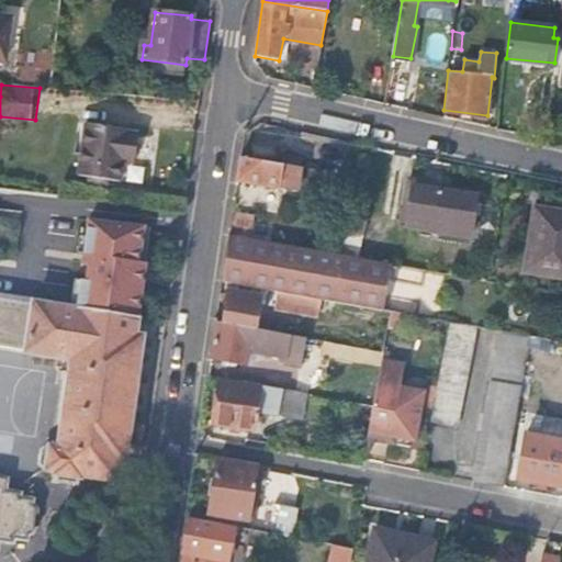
[(141,157),(144,128),(130,127),(131,123),(89,120),(85,173),(128,178),(131,157),(141,157)]
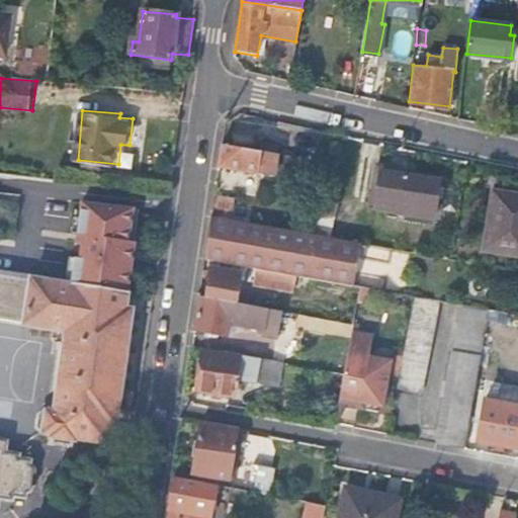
[(223,146),(220,167),(287,179),(286,183),(292,184),(295,158),(277,155),(278,147),(263,145),(261,152),(223,146)]
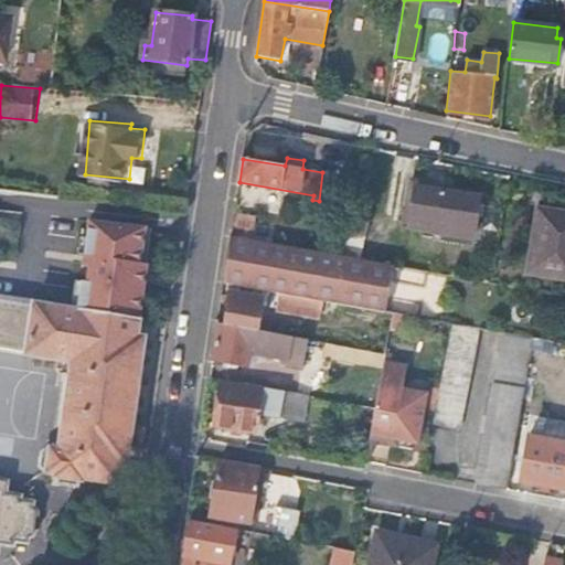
[(402,227),(469,240),(477,200),(409,188),(402,227)]
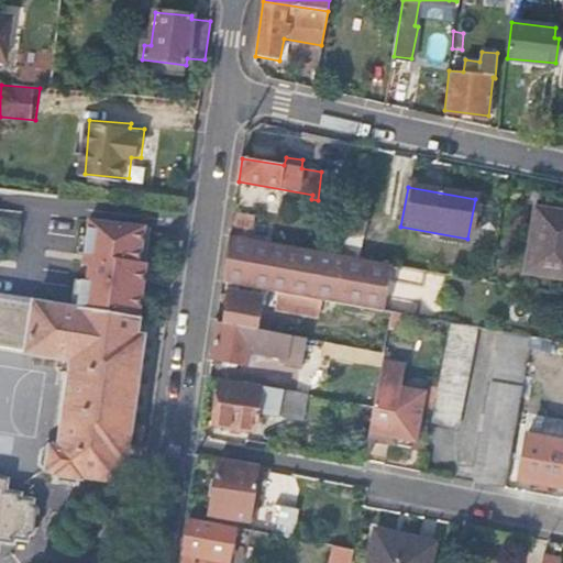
[(370,210),(339,205),(334,230),(363,235),(365,235),(370,210)]
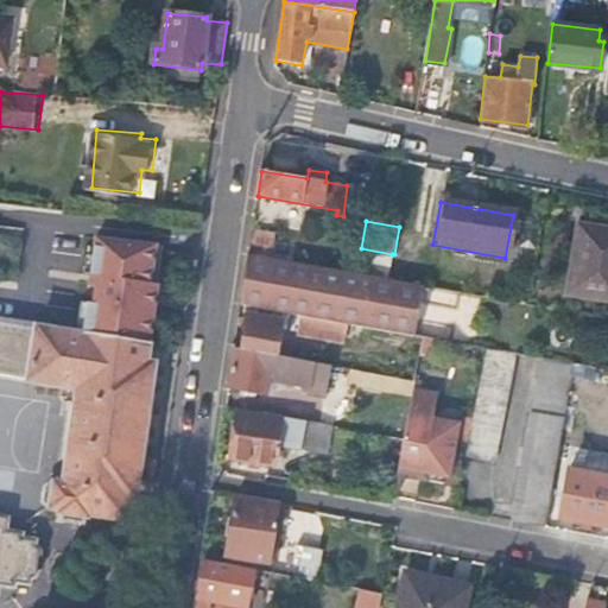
[(565,290),(607,296),(607,227),(576,222),(565,290)]
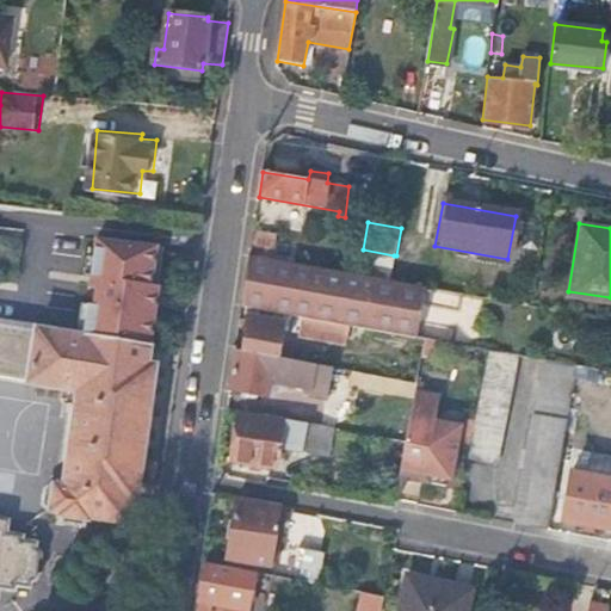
[(394,255),(363,250),(358,276),(389,282),(394,255)]
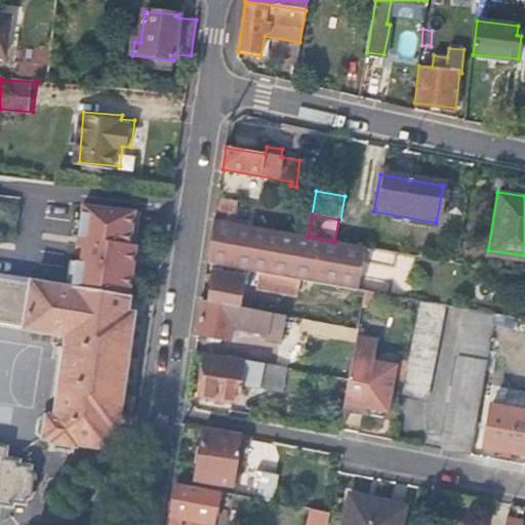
[(215,220),(208,265),(258,274),(299,281),(356,290),(360,291),(367,248),(365,248),(334,242),(308,237),(215,220)]
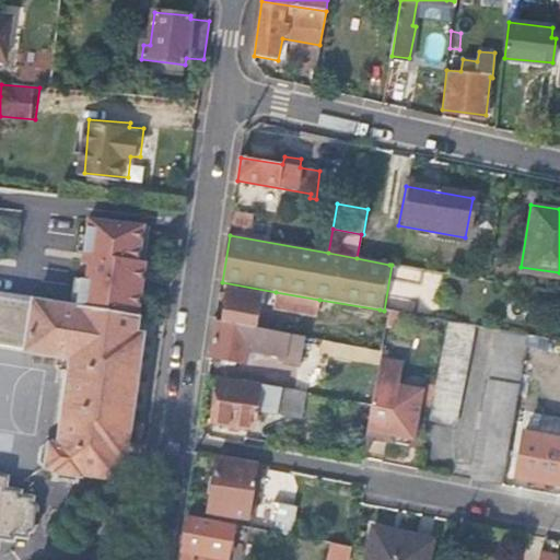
[(139,315),(142,298),(76,287),(71,304),(139,315)]
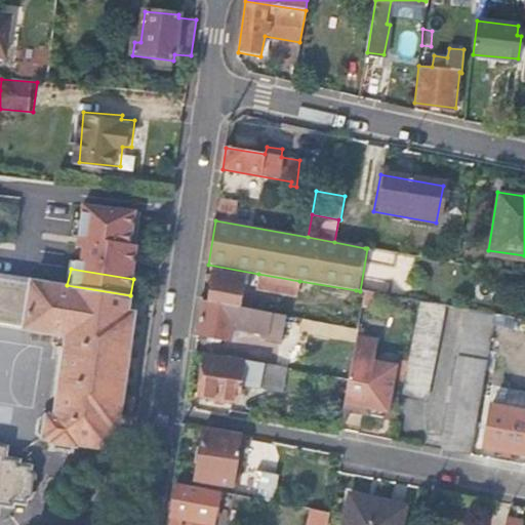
[(213,272),(208,301),(240,308),(244,278),(213,272)]
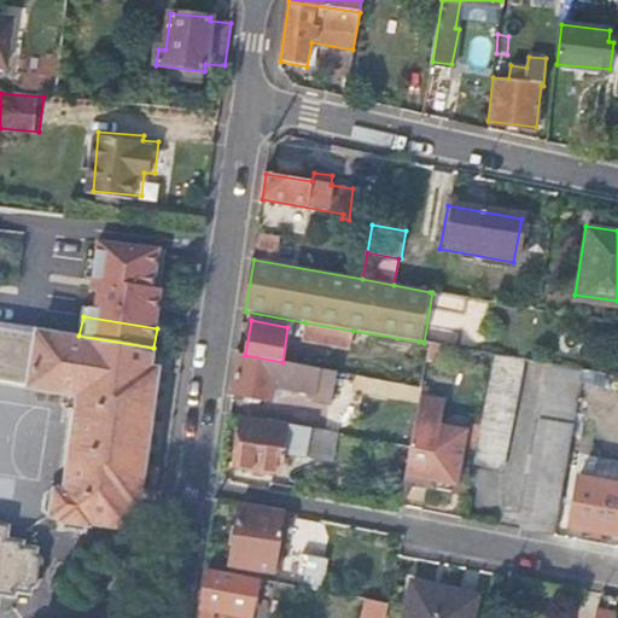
[(150,368),(153,348),(79,336),(0,322),(0,382),(82,396),(68,493),(56,491),(47,496),(46,509),(51,516),(64,518),(63,522),(88,525),(89,522),(127,529),(130,506),(138,506),(157,371),(150,368)]
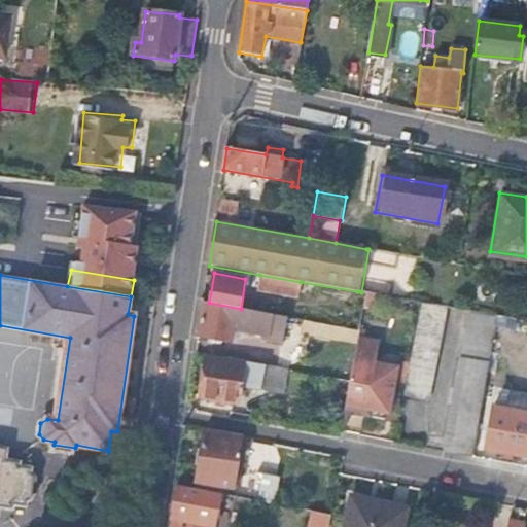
[(301,282),(259,275),(257,285),(299,292),(301,282)]
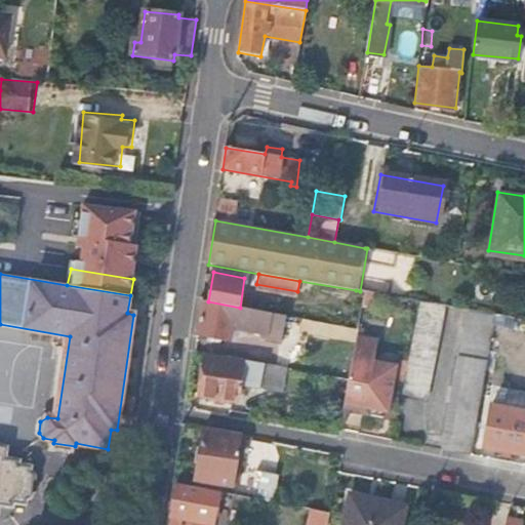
[(156,299),(159,283),(133,279),(130,295),(156,299)]
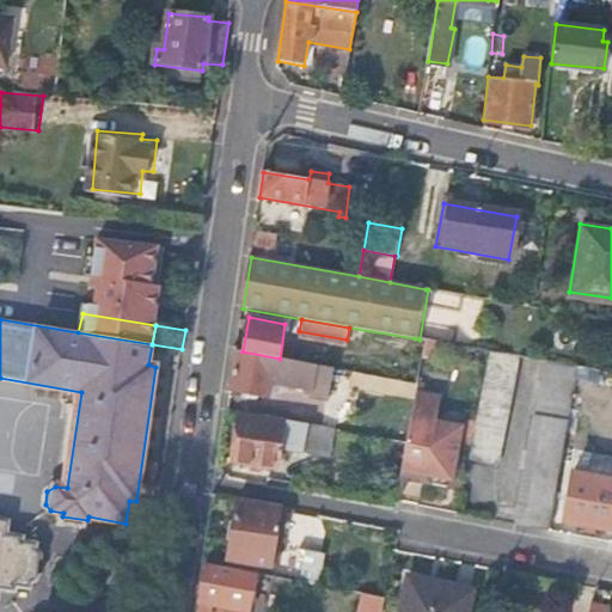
[(485,352),(424,341),(422,356),(483,367),(485,352)]
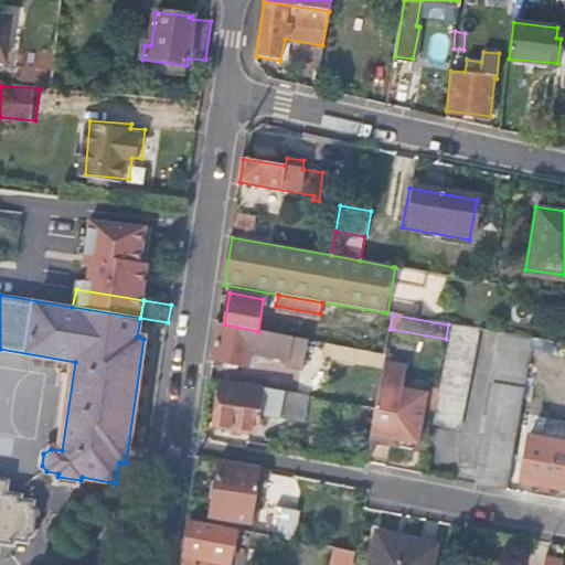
[(224,324),(219,323),(212,361),(247,368),(249,355),(286,362),(286,368),(301,370),(307,340),(258,331),(224,324)]
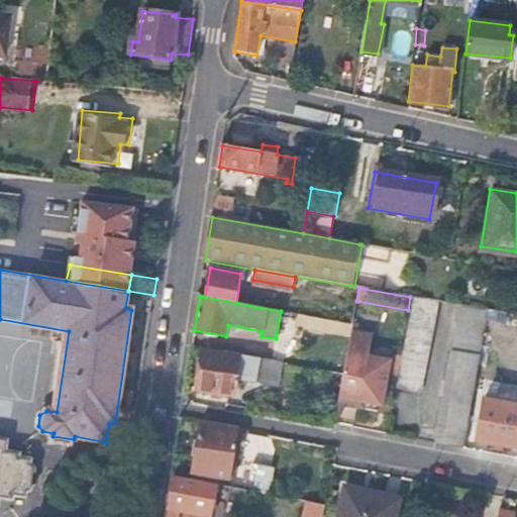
[(434,302),(410,297),(408,310),(394,390),(419,395),(434,302)]
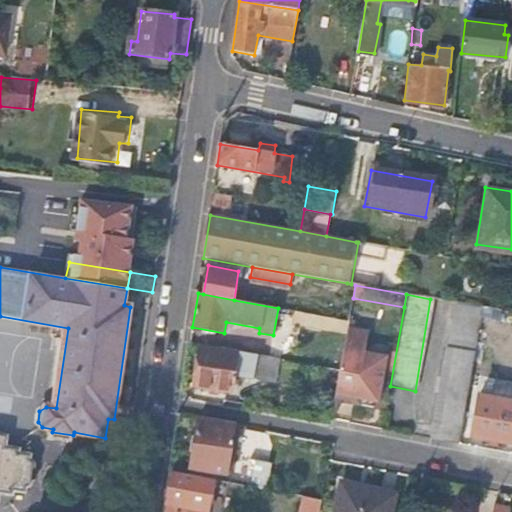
[(453,303),(430,438),(459,444),(479,318),(480,308),(453,303)]
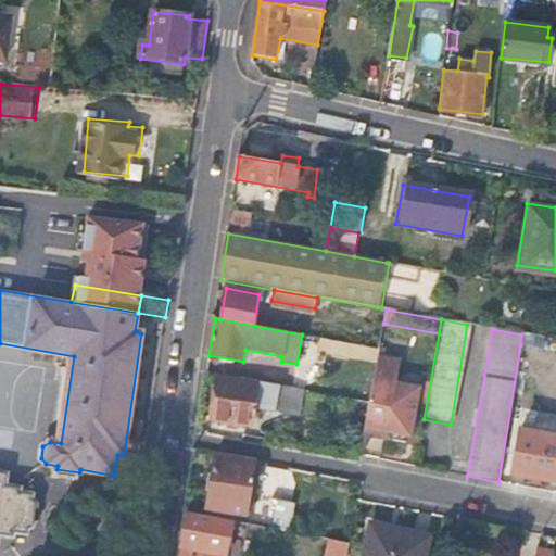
[(555,351),(555,340),(521,335),(520,345),(555,351)]
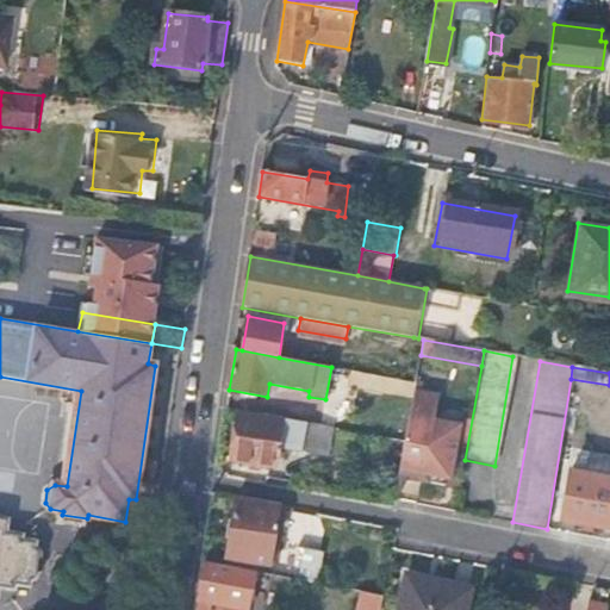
[(437,396),(414,392),(411,402),(409,421),(404,440),(399,468),(448,478),(459,424),(434,421),(437,396)]
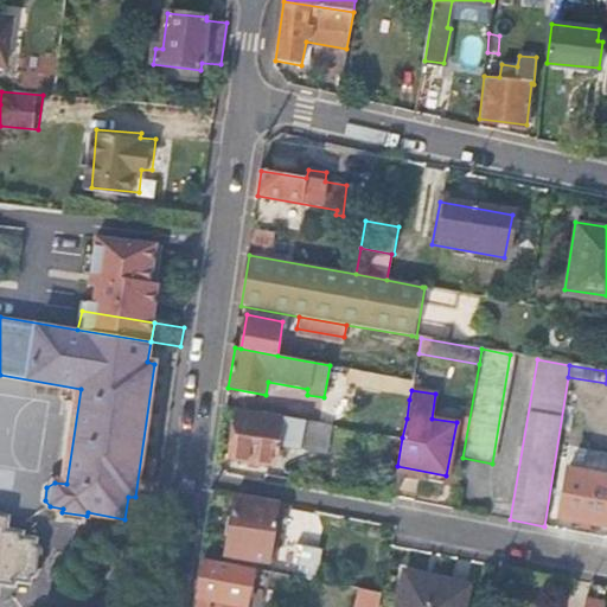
[(407,419),(409,400),(401,398),(397,415),(407,419)]
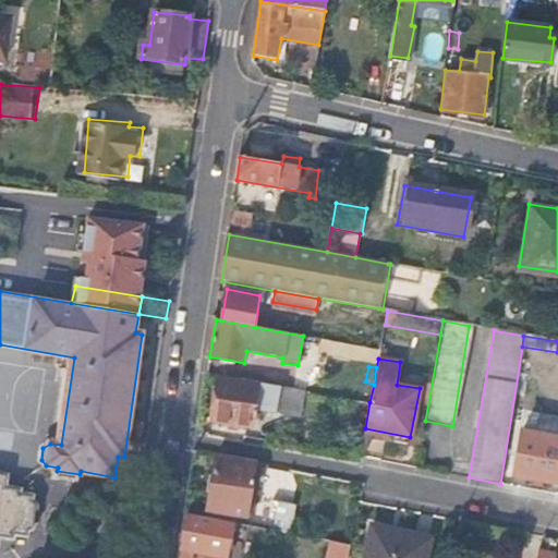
[(303,390),(256,381),(256,386),(217,379),(210,420),(252,427),(255,405),(277,409),(277,413),(298,416),(303,390)]
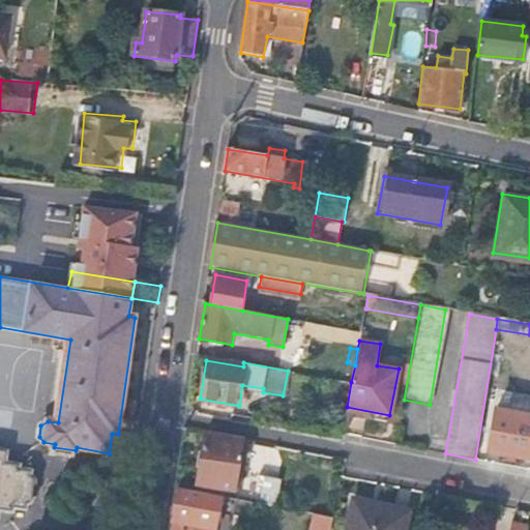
[(337,407),(347,409),(347,407),(351,382),(343,381),(337,407)]
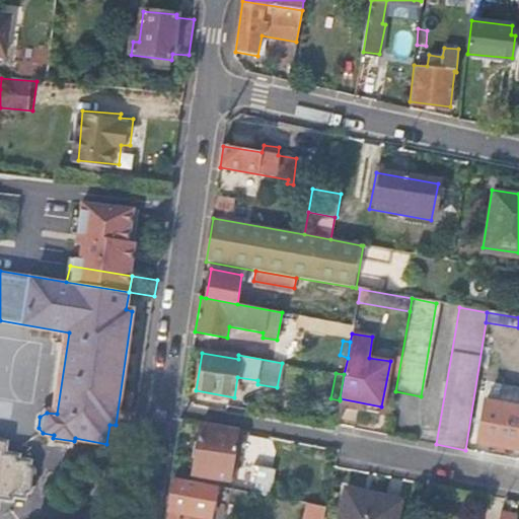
[(518,405),(486,400),(482,417),(477,442),(484,443),(518,449),(518,405)]
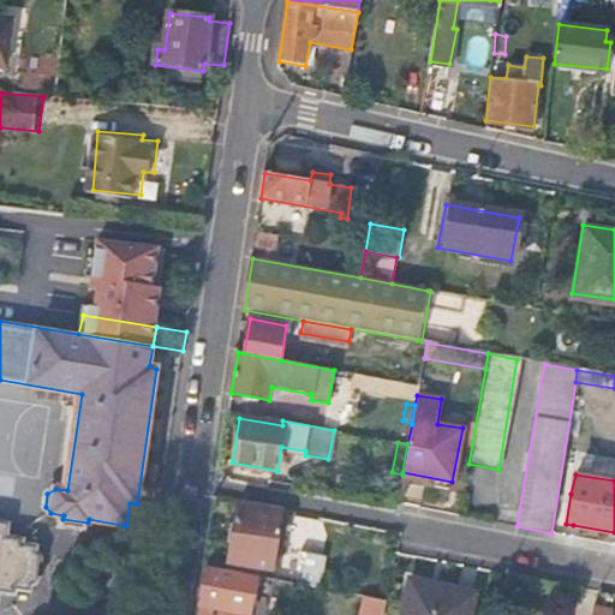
[(284,544),(290,511),(256,505),(239,501),(228,561),(273,568),(276,543),(284,544)]
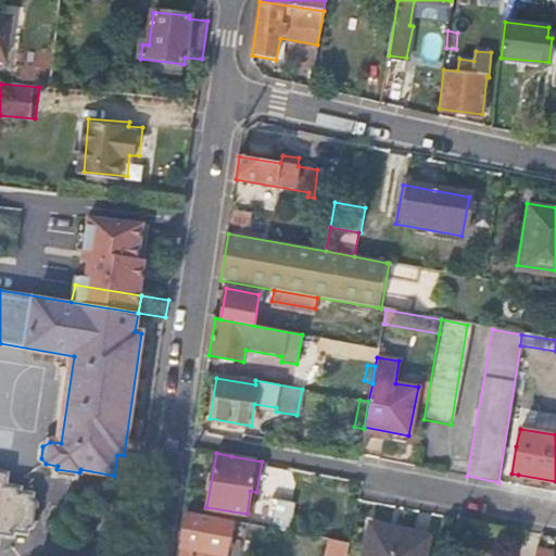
[(0,534),(13,536),(14,532),(26,533),(27,529),(33,526),(36,505),(32,501),(33,494),(20,492),(21,488),(0,484),(0,534)]
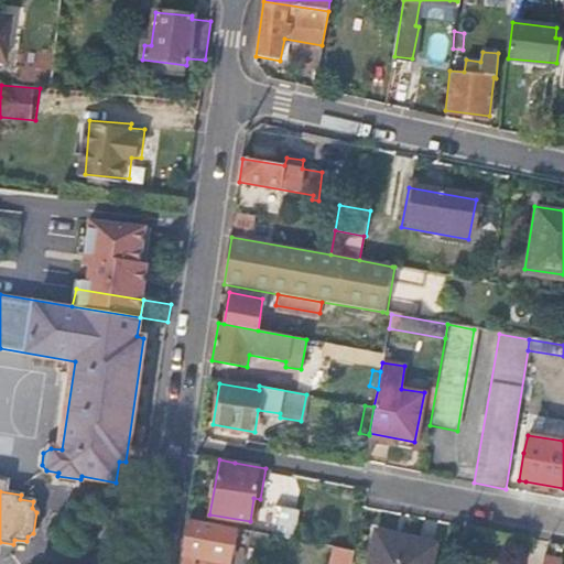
[(293,538),(299,512),(299,508),(283,506),(279,524),(278,535),(293,538)]
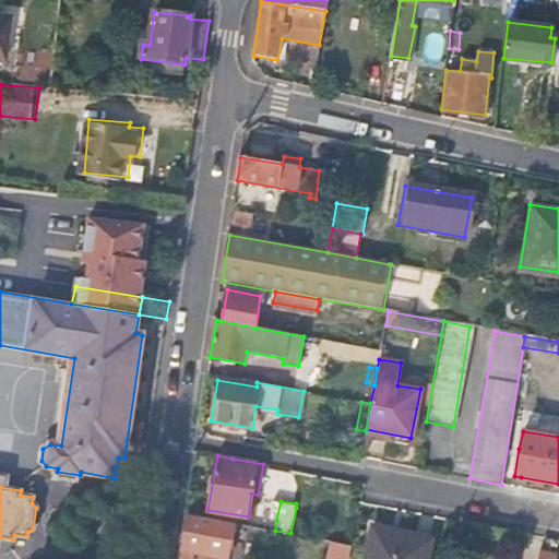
[(299,535),(301,527),(304,509),(296,508),(290,533),(299,535)]
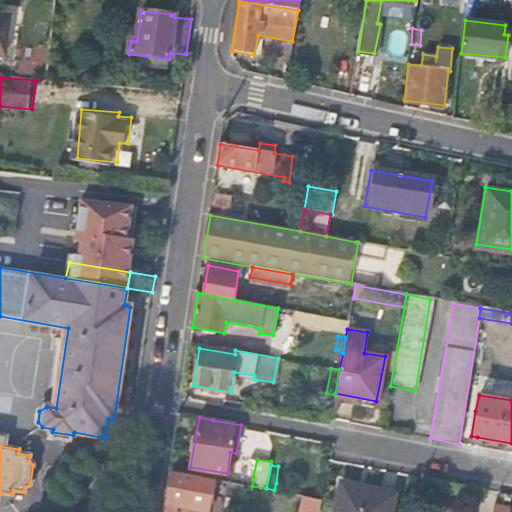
[(214,478),(173,471),(168,502),(208,510),(214,478)]
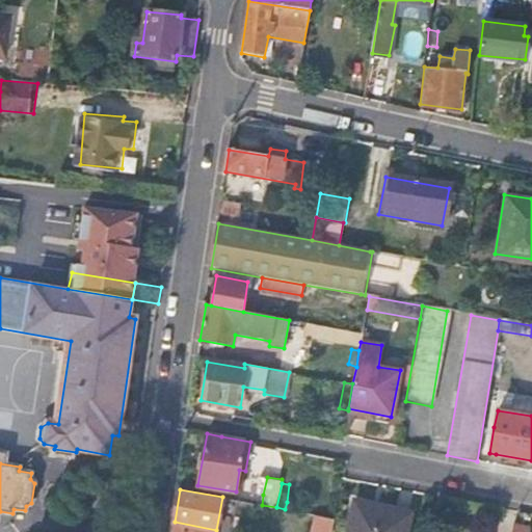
[(250,493),(249,502),(262,505),(263,495),(250,493)]
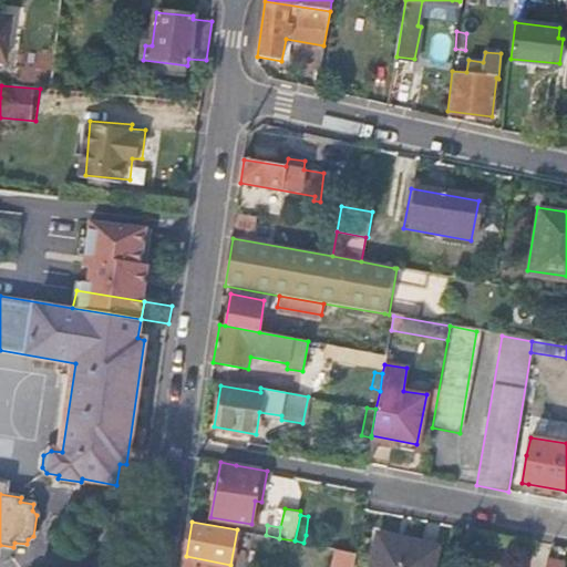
[(433,566),(437,545),(379,533),(371,566),(433,566)]
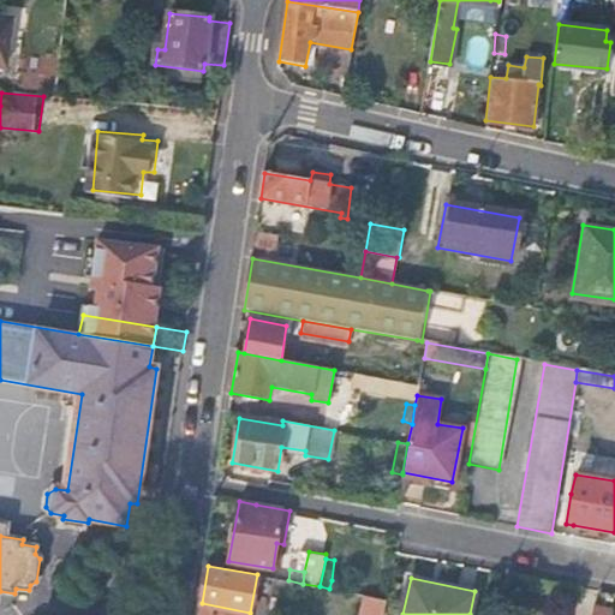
[(362,614),(383,614),(388,599),(366,595),(362,614)]
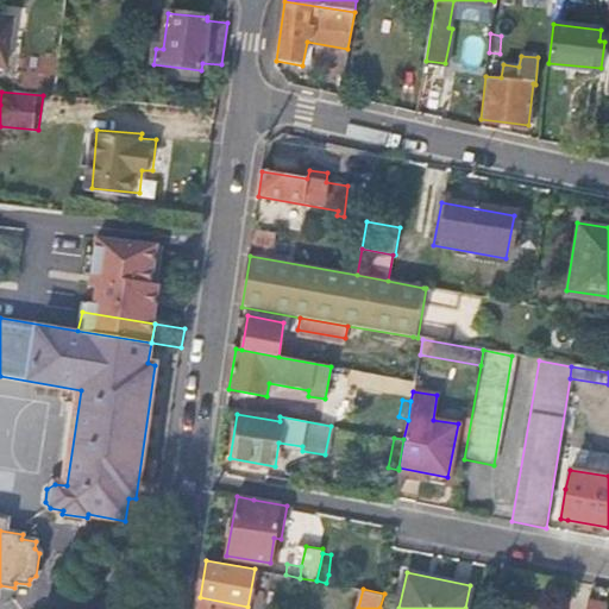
[(246,608),(248,607),(200,597),(198,608),(246,608)]
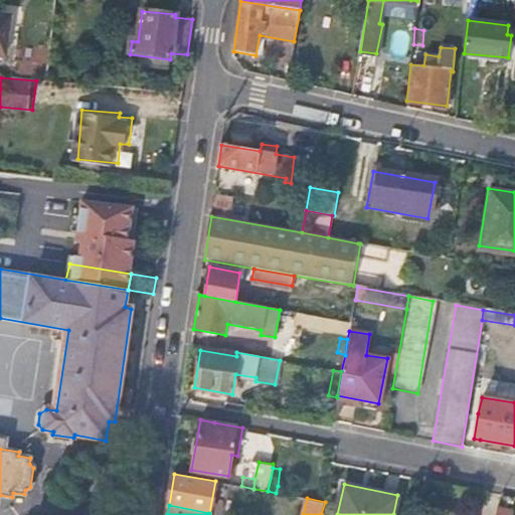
[(508,514),(510,509),(499,506),(496,514),(508,514)]
